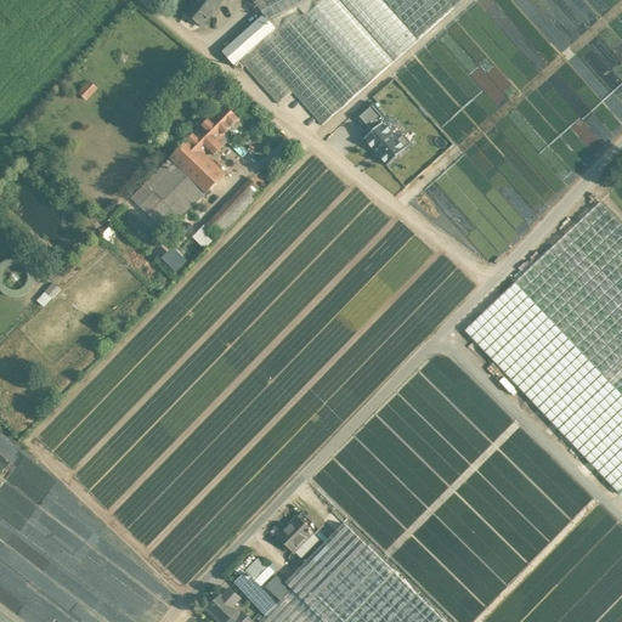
[(222,0),(193,0),(193,1),(194,3),(186,13),(202,27),(222,0)]
